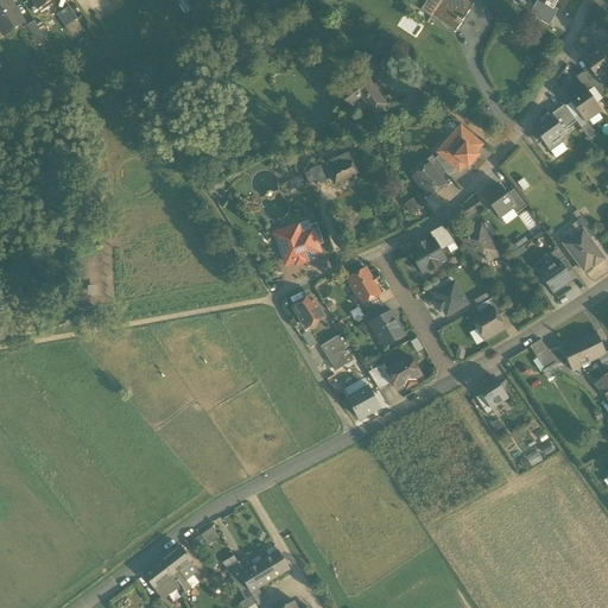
[(5,35),(24,23),(10,0),(0,0),(0,20),(7,32),(5,35)]
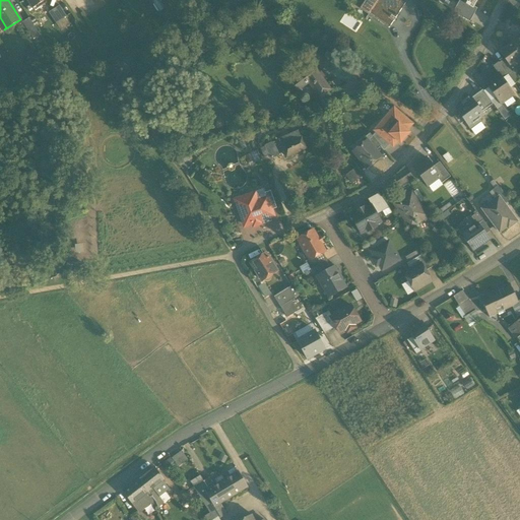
[(26,0),(33,9),(34,8),(31,5),(39,1),(41,4),(47,0),(26,0)]
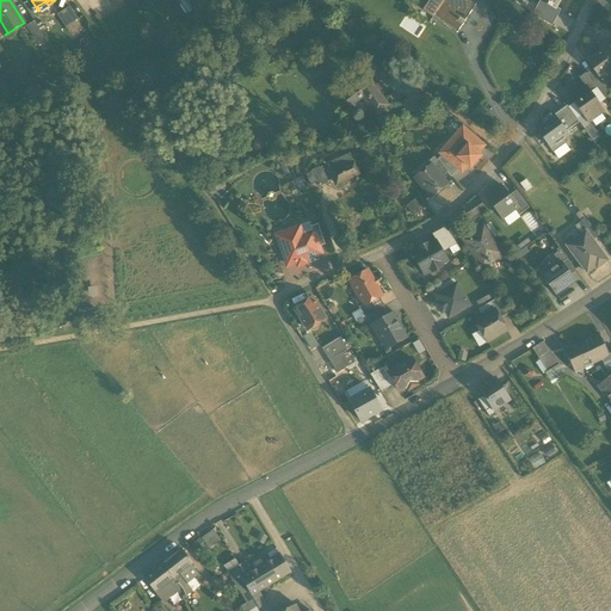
[(107,0),(106,1),(112,10),(125,2),(123,0),(107,0)]
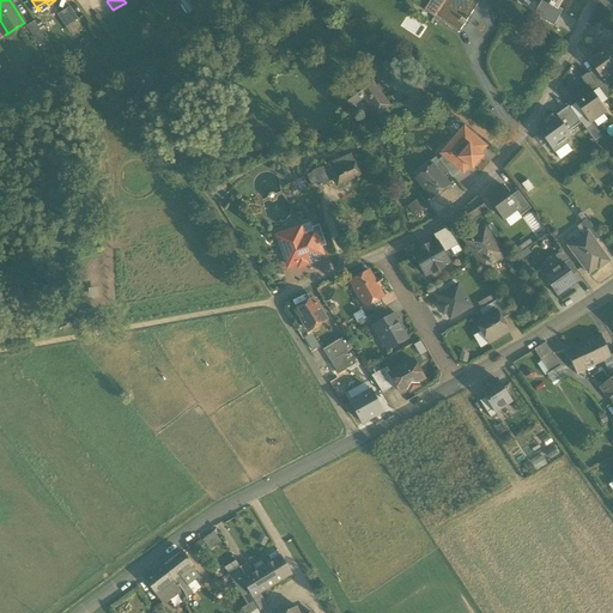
[(431,0),(424,11),(459,34),(463,25),(459,22),(457,20),(459,18),(461,19),(466,22),(478,5),(471,0),(431,0)]
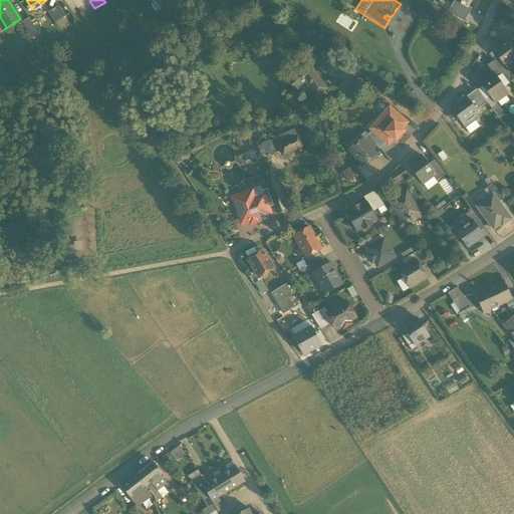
[(451,0),(454,1),(460,5),(467,9),(468,7),(472,0),(451,0)]
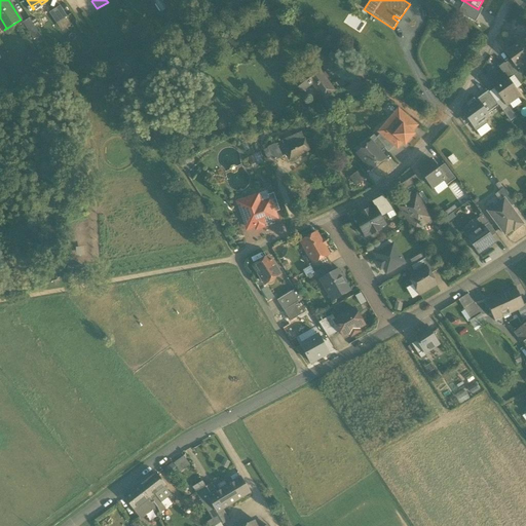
[(464,1),(458,13),(464,16),(471,5),(464,1)]
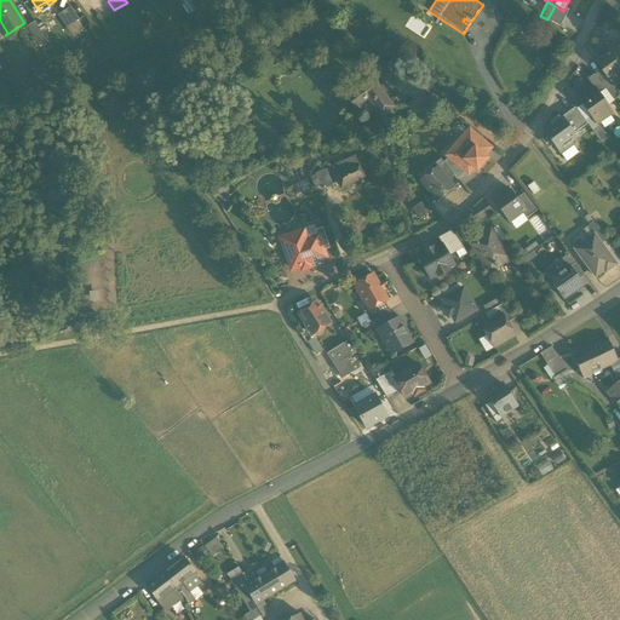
[(555,6),(547,19),(560,27),(569,11),(564,9),(563,11),(555,6)]
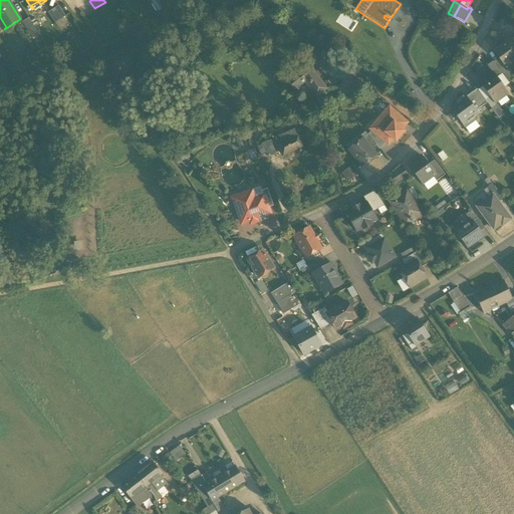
[(53,11),(59,21),(65,17),(59,7),(53,11)]
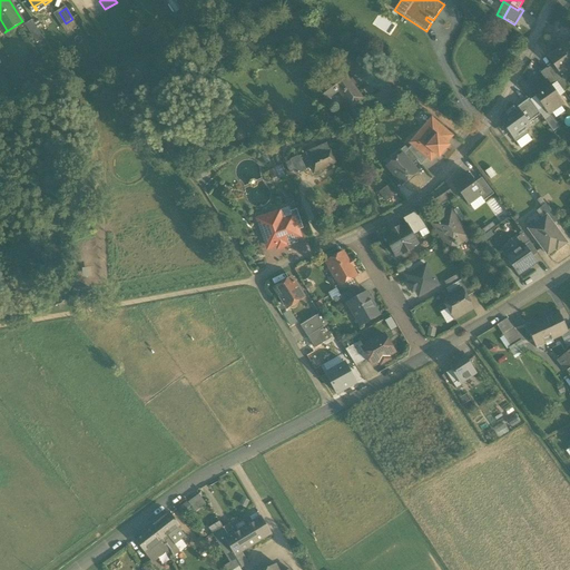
[(288,18),(295,27),(304,20),(302,17),(306,13),(302,8),(288,18)]
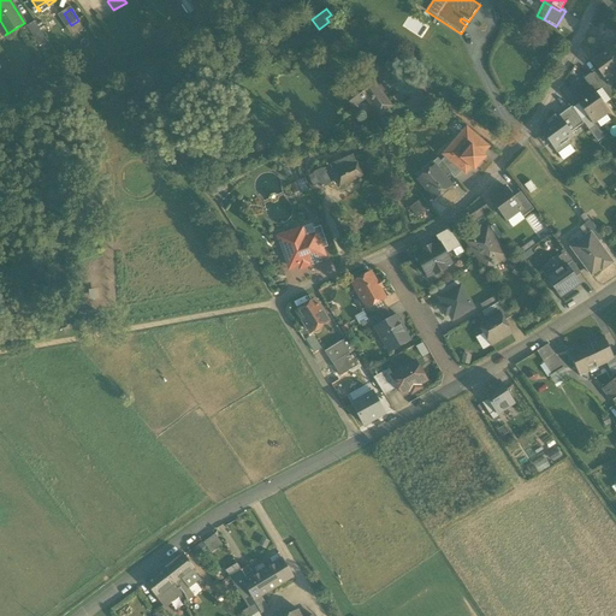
[(27,28),(40,47),(47,42),(35,23),(27,28)]
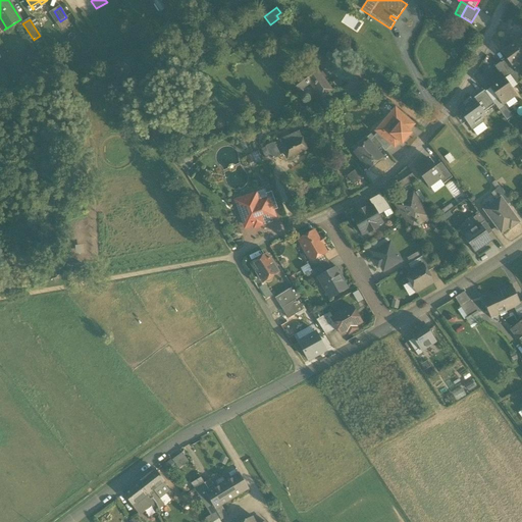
[(507,59),(512,67),(513,67),(512,66),(518,61),(519,62),(520,61),(521,59),(521,44),(519,40),(502,53),(507,59)]
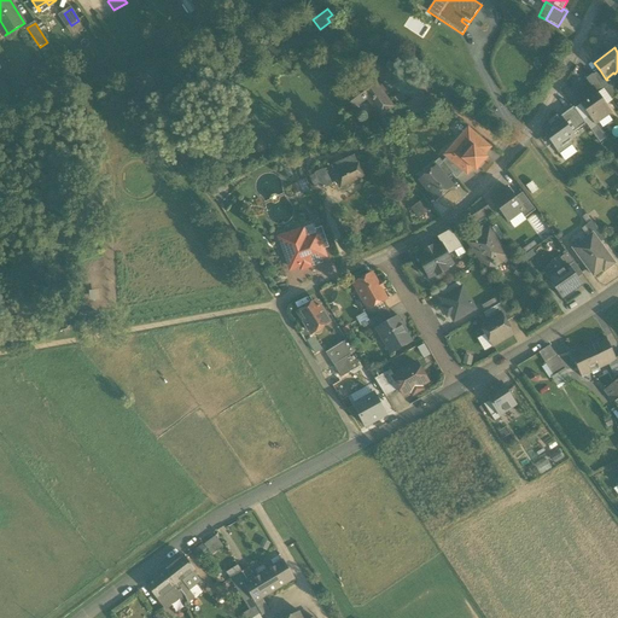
[(538,79),(544,73),(523,51),(517,57),(538,79)]
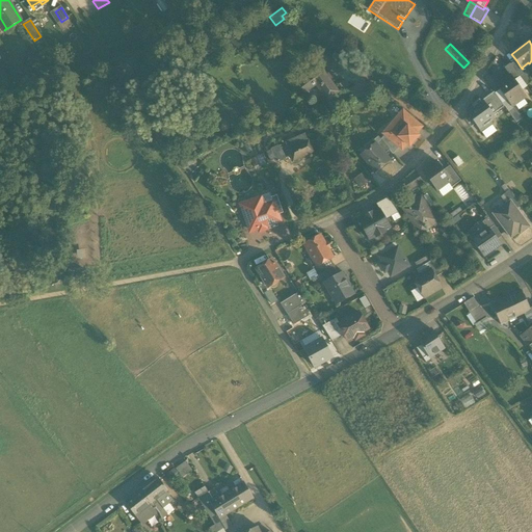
[(313,57),(319,65),(324,61),(318,53),(313,57)]
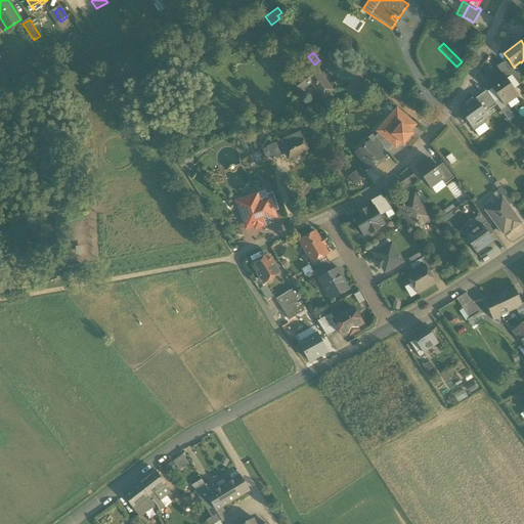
[(437,58),(431,61),(444,85),(450,81),(437,58)]
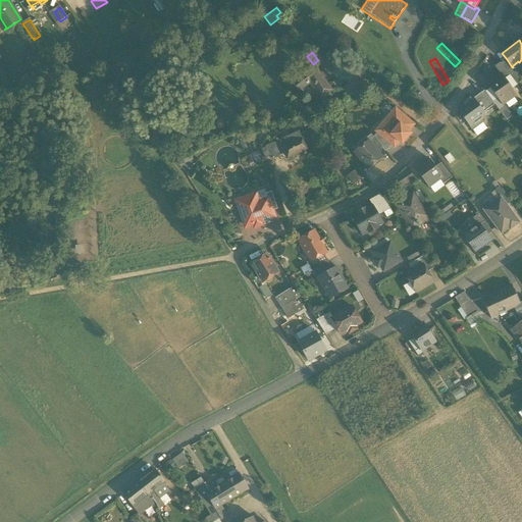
[(512,67),(507,59),(501,64),(509,74),(509,75),(516,70),(513,67),(512,67)]
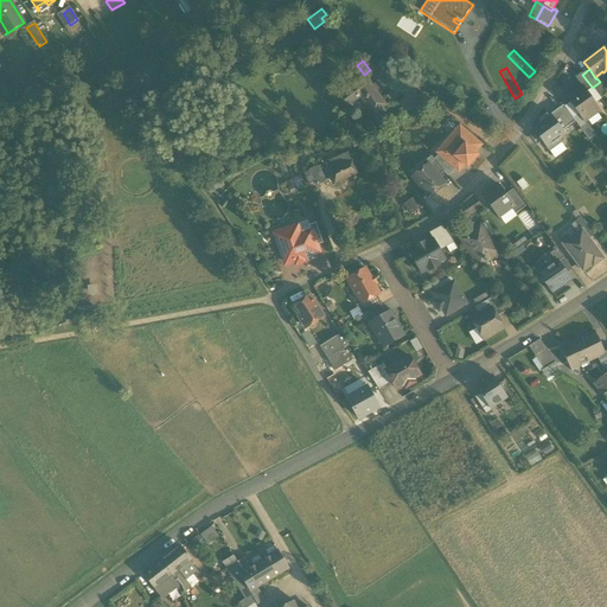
[(602,87),(606,82),(606,75),(605,71),(604,72),(596,78),(600,82),(602,87)]
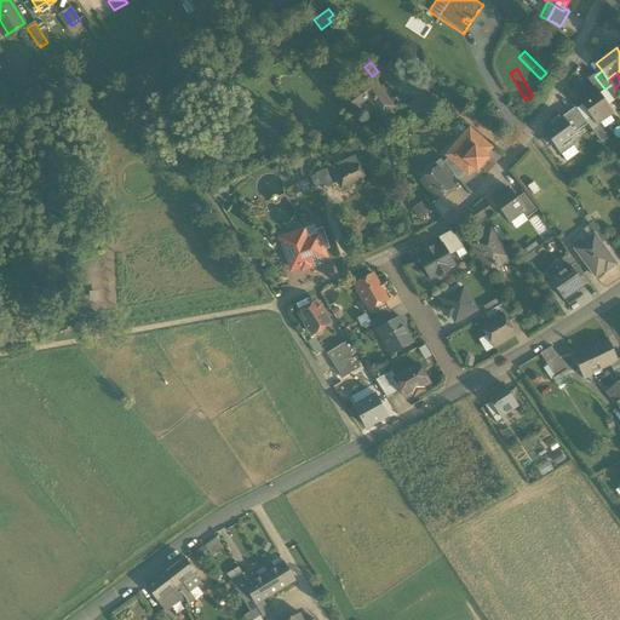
[(604,89),(595,76),(595,75),(589,80),(595,89),(598,93),(604,89)]
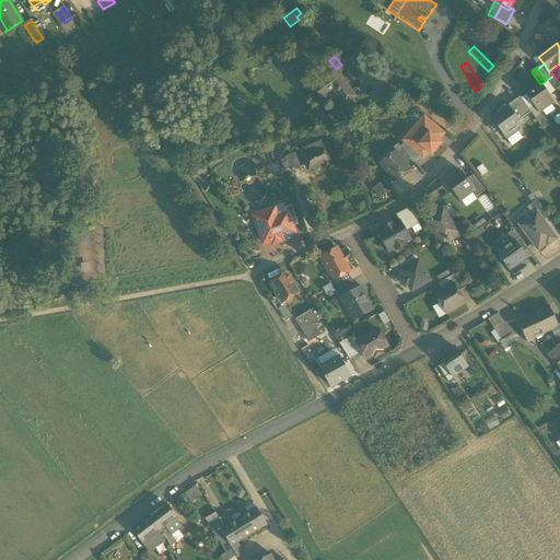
[(337,73),(319,86),(326,95),(327,95),(333,91),(345,107),(357,98),(352,93),(351,93),(337,73)]
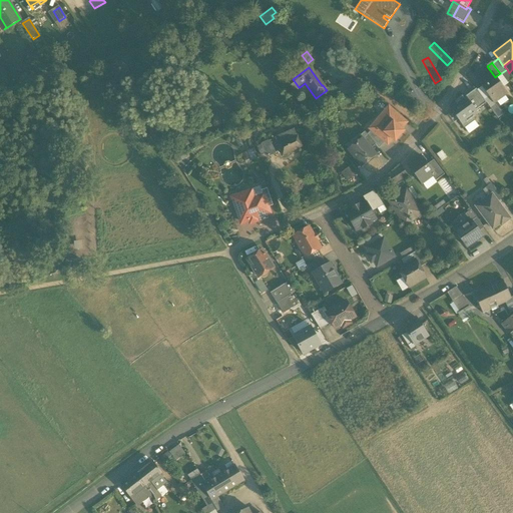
[(507,69),(500,74),(507,83),(508,83),(512,79),(512,77),(509,73),(507,69)]
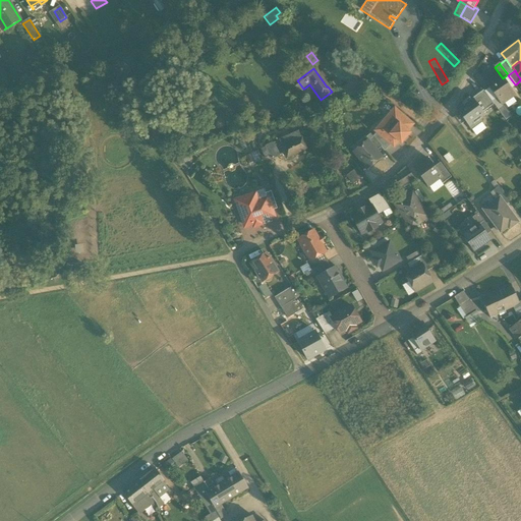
[(515,96),(510,89),(503,78),(500,74),(486,83),(489,89),(496,98),(502,105),(505,103),(513,98),(515,96)]
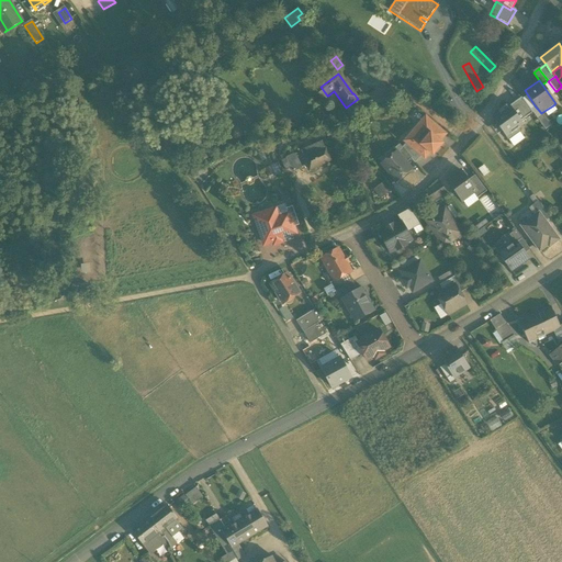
[(548,80),(542,85),(550,96),(555,91),(548,81),(548,80)]
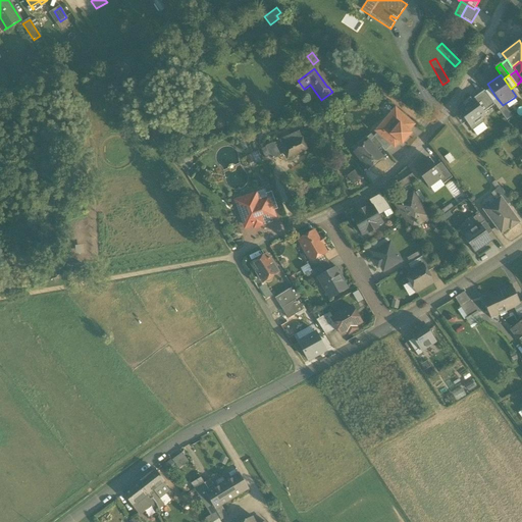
[(355,79),(342,89),(352,103),(365,93),(355,79)]
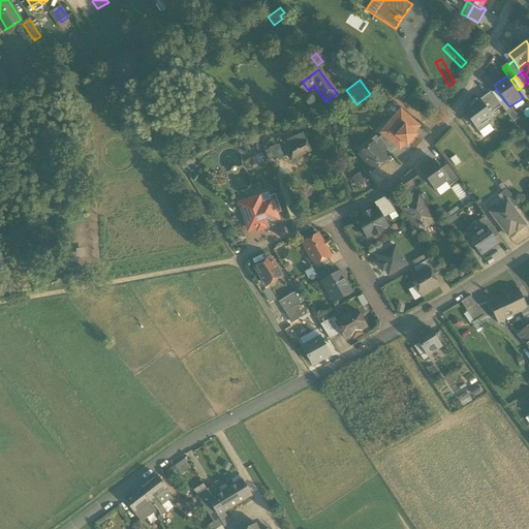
[(309,90),(308,90),(302,82),(298,86),(304,94),(309,90)]
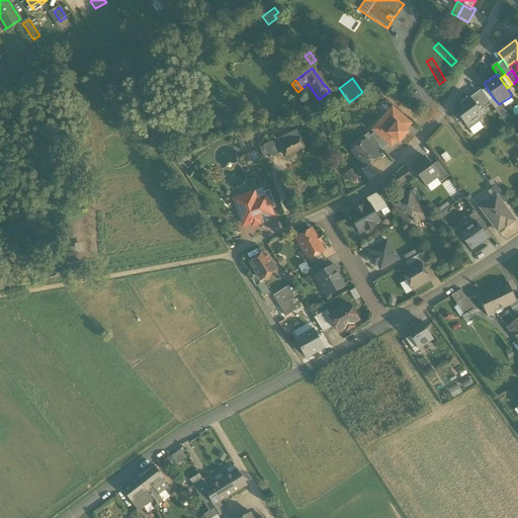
[(389,88),(397,95),(401,91),(392,84),(389,88)]
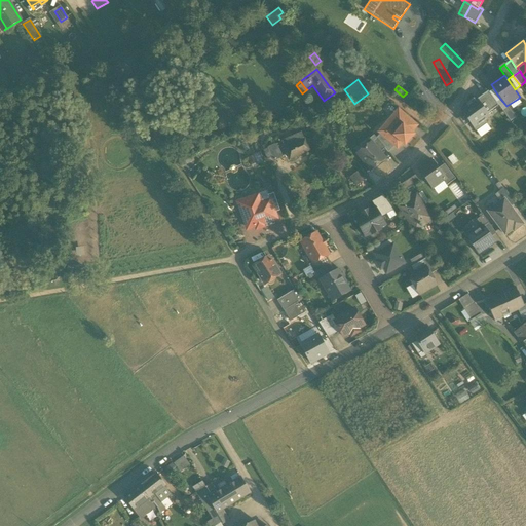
[(494,89),(489,94),(496,102),(500,99),(494,89)]
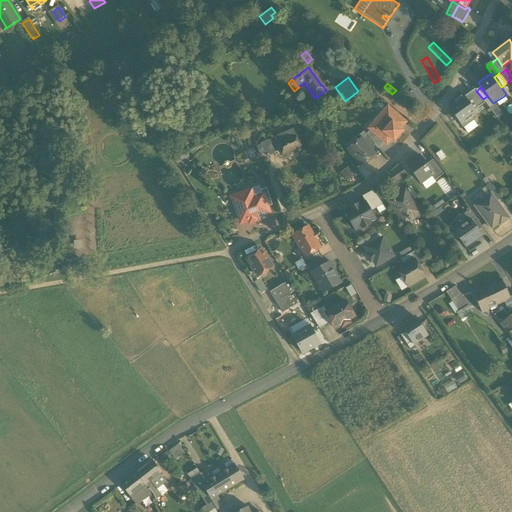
[(475,89),(468,94),(478,108),(485,103),(483,99),(476,91),(475,89)]
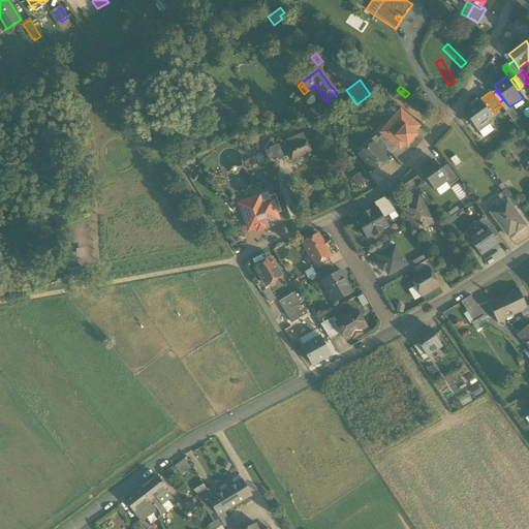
[(473,104),(464,112),(478,131),(489,124),(488,122),(493,118),(490,115),(494,112),(484,97),(477,101),(476,99),(472,103),(473,104)]
